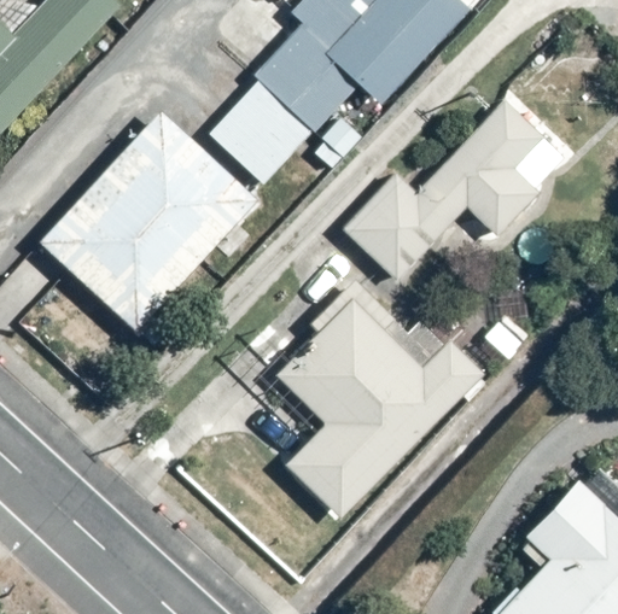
[(0,132),(121,4),(116,0),(41,0),(13,28),(0,15),(0,132)]
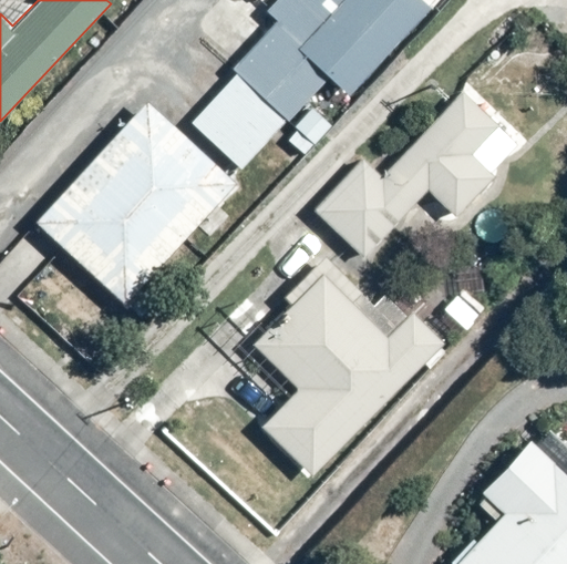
[(430,10),(418,0),(279,0),(269,11),(280,21),(233,71),(286,118),(328,75),(351,93),(430,10)]
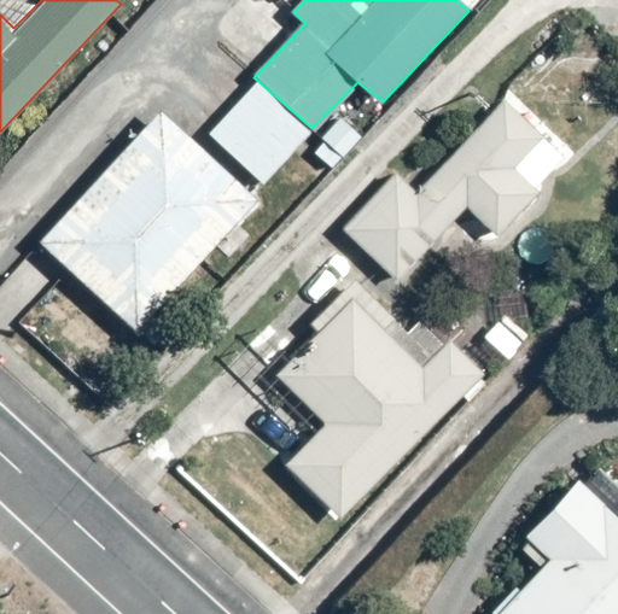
[(340,231),(394,276),(462,209),(494,235),(571,164),(502,97),(419,192),(391,174),(340,231)]
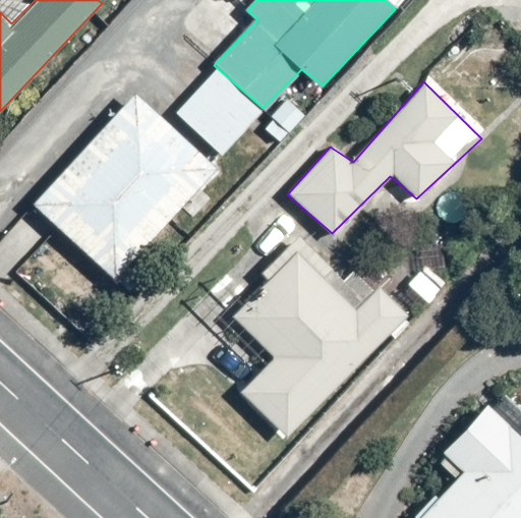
[(34,205),(115,277),(221,166),(133,94),(34,205)]
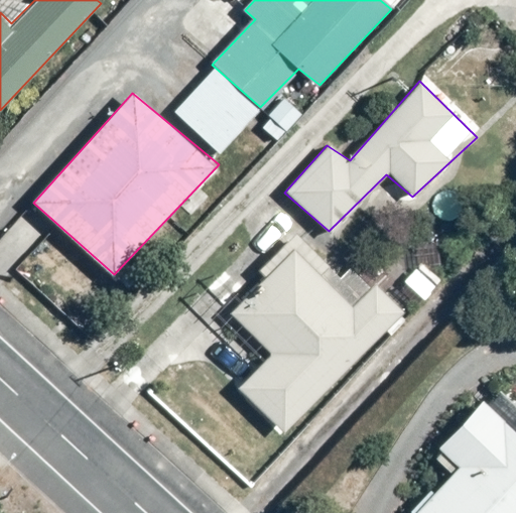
[(232,388),(285,430),(407,312),(356,266),(334,288),(296,252),(231,315),(270,348),(232,388)]
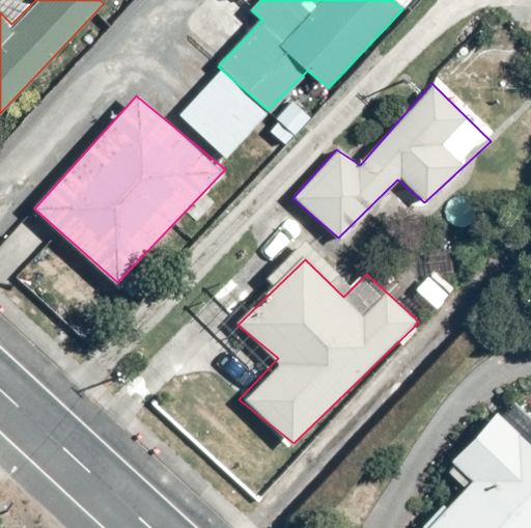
[(530,527),(530,445),(498,414),(449,473),(465,484),(423,527),(530,527)]
